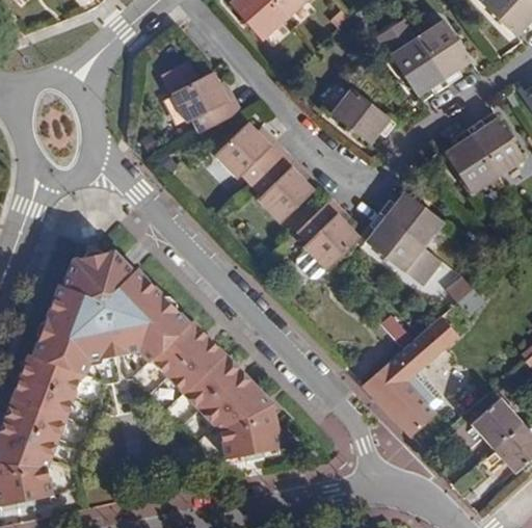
[(267,37),(290,18),(274,0),(235,0),(234,1),(267,37)]
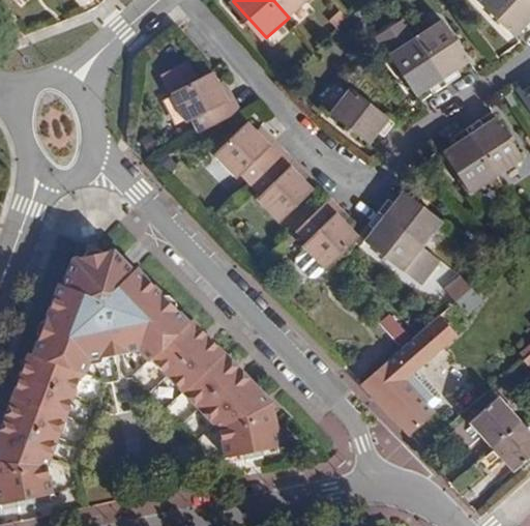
[(273,0),(289,18),(308,0),(273,0)]
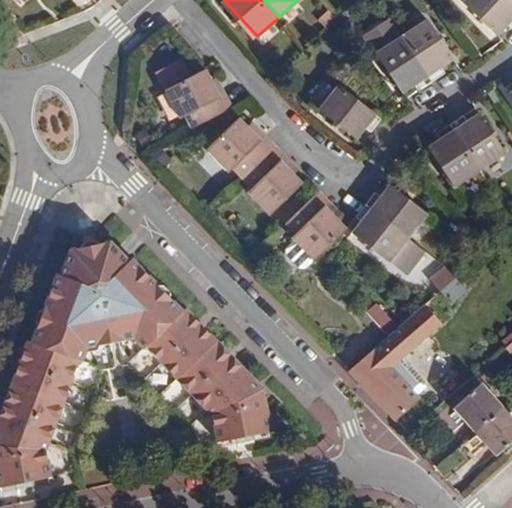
[(511,3),(508,0),(467,0),(464,3),(497,35),(508,23),(511,25),(511,3)]
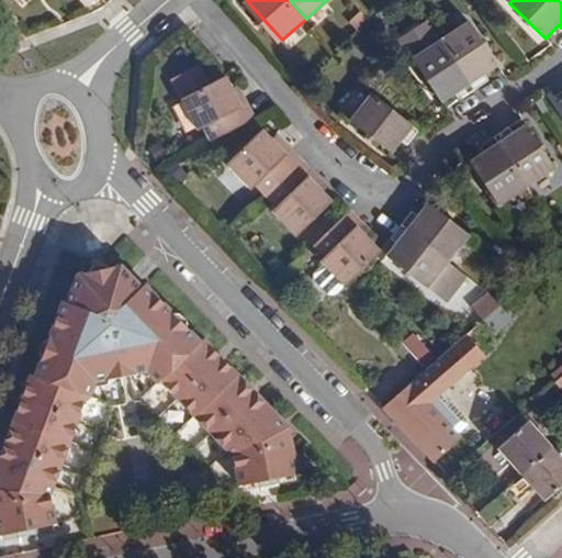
[(445,36),(476,86),(491,77),(486,69),(499,60),(472,19),(445,36)]
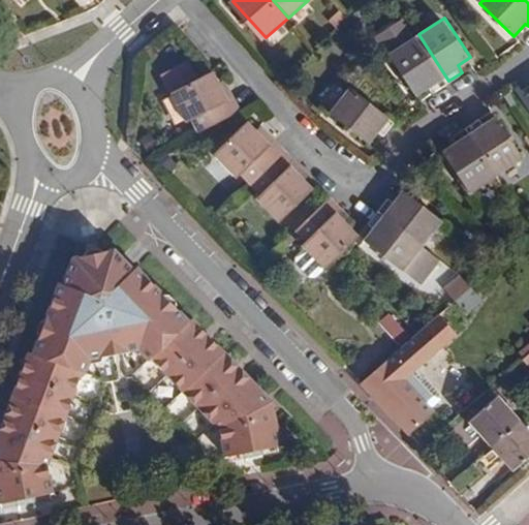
[(434,91),(448,81),(418,34),(390,53),(416,92),(429,84),(434,91)]
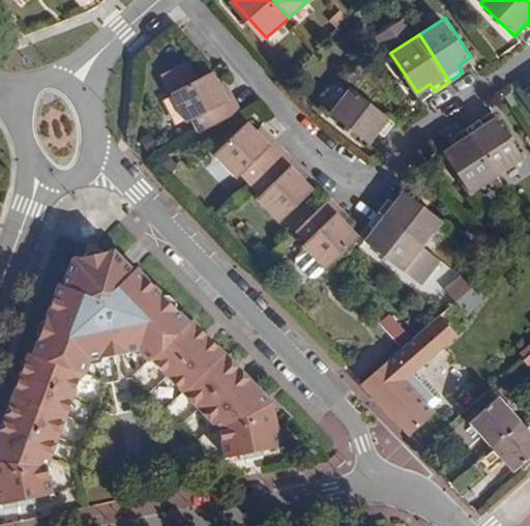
[(223,81),(217,69),(173,92),(188,120),(194,117),(201,130),(233,112),(225,99),(231,95),(223,81)]
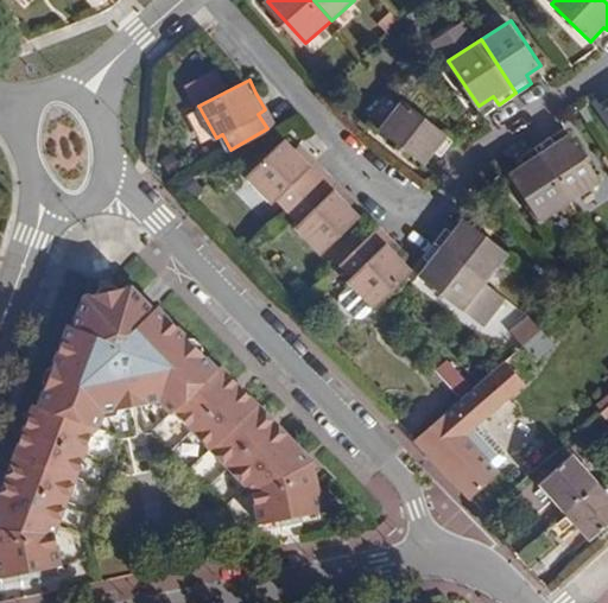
[(255,93),(265,109),(258,114),(267,128),(278,122),(259,90),(255,93)]
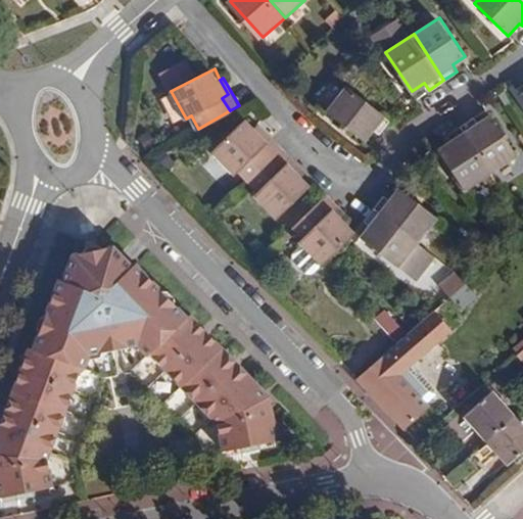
[(388,121),(347,85),(326,109),(363,140),(373,129),(379,132),(388,121)]
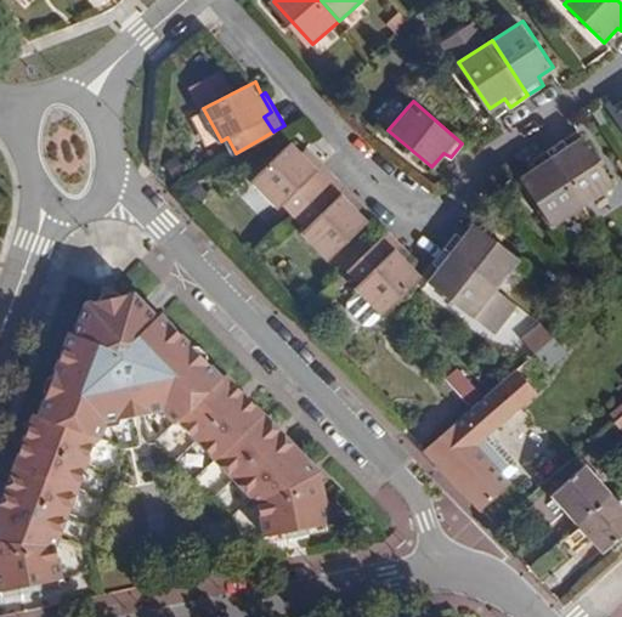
[(566,137),(550,148),(587,204),(616,185),(586,139),(572,147),(566,137)]
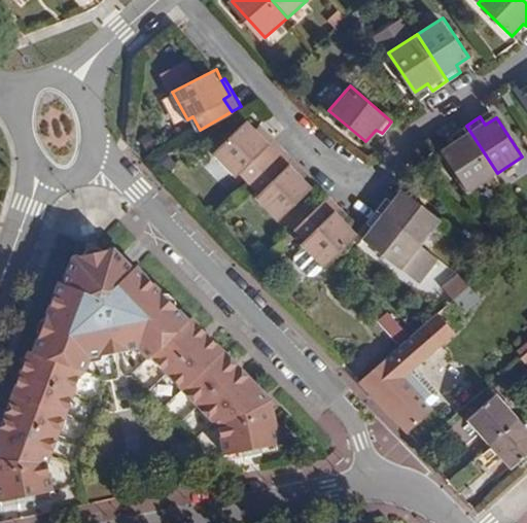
[(240,175),(249,184),(275,159),(265,148),(270,144),(255,130),(248,121),(214,155),(236,178),(240,175)]
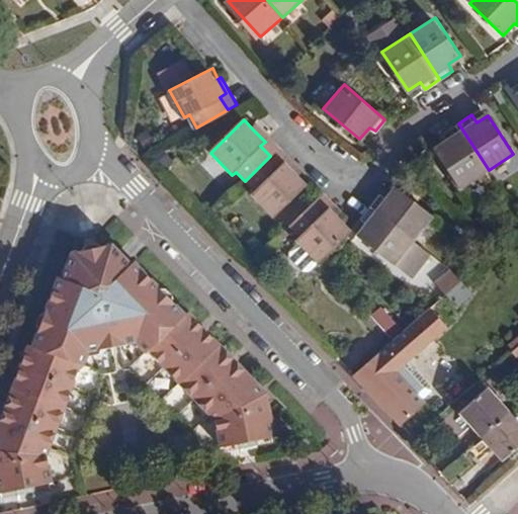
[(489,170),(458,123),(443,133),(447,141),(436,148),(462,187),(489,170)]
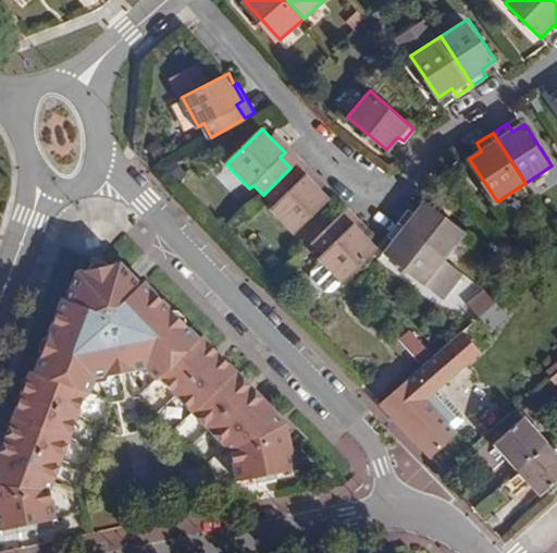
[(280,157),(291,168),(298,159),(273,134),(270,137),(285,152),(280,157)]
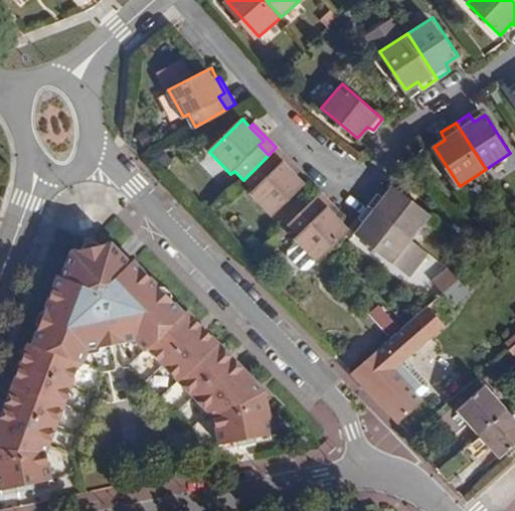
[(299,170),(276,147),(269,155),(279,164),(283,160),(296,173),(299,170)]
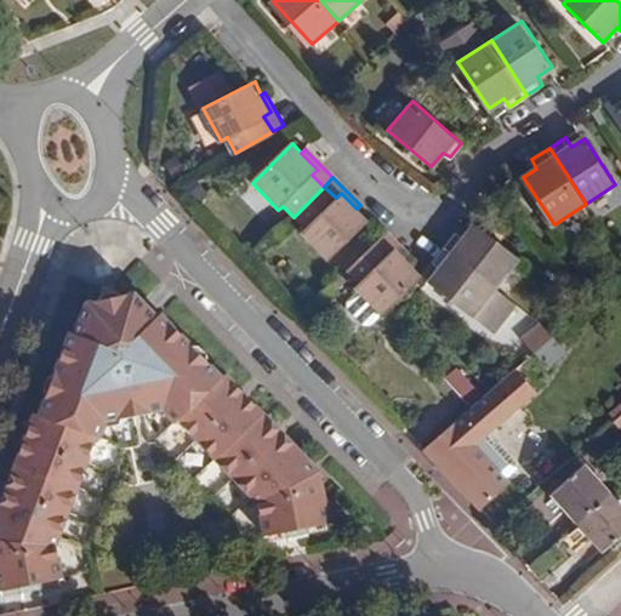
[(324,187),(294,217),(305,229),(301,235),(328,262),(362,226),(368,220),(357,209),(341,193),(336,198),(324,187)]
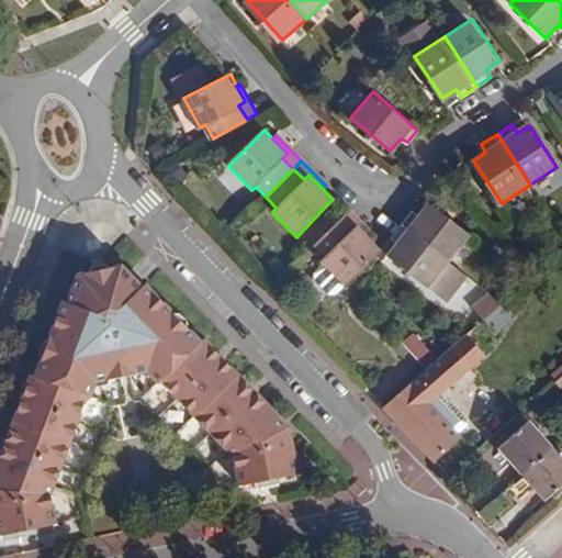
[(414,207),(403,220),(450,259),(471,234),(429,200),(420,212),(414,207)]
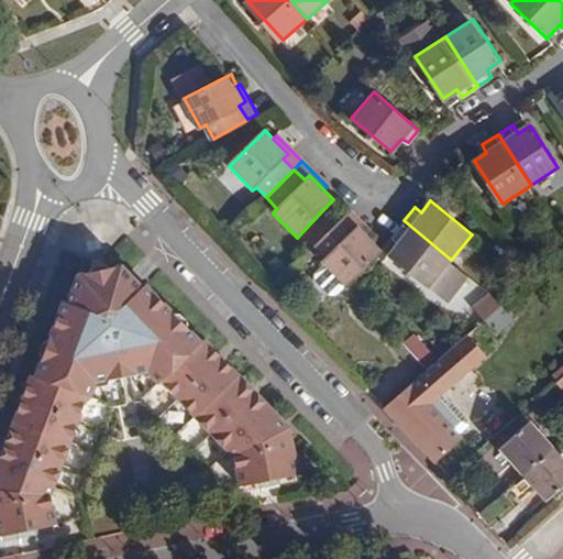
[(341,219),(352,231),(359,226),(372,239),(375,236),(350,211),(341,219)]
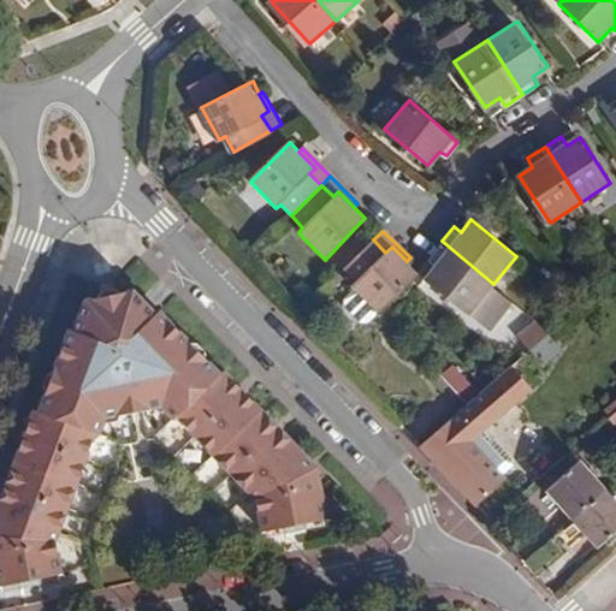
[(385,253),(373,239),(342,270),(355,283),(350,286),(351,288),(341,300),(341,306),(359,322),(363,322),(374,312),(375,313),(412,278),(418,272),(407,261),(392,247),(385,253)]
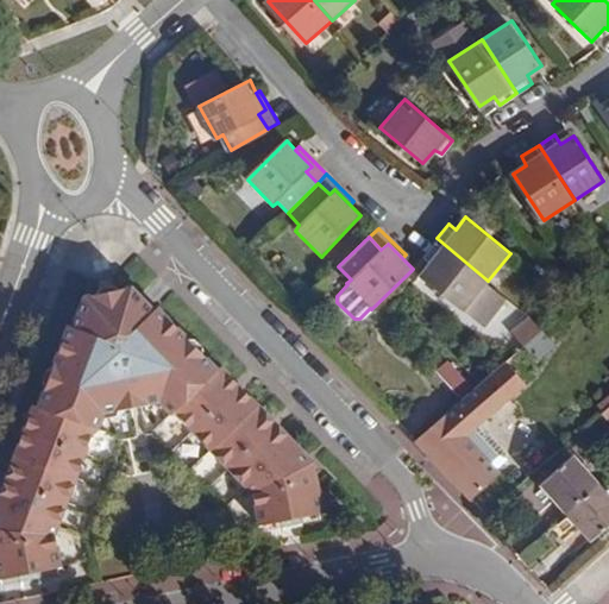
[(504,294),(488,281),(437,238),(424,255),(429,260),(421,270),(466,308),(469,304),(485,319),(504,294)]
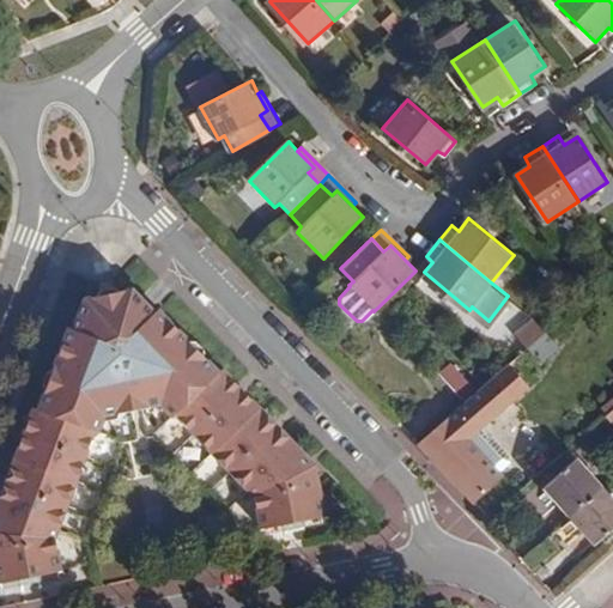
[(152,308),(133,289),(107,293),(82,298),(71,329),(67,328),(37,408),(32,407),(0,493),(0,581),(61,569),(54,536),(93,430),(98,432),(103,415),(163,403),(174,417),(178,413),(256,496),(261,529),(326,516),(316,462),(224,368),(220,371),(162,309),(157,314),(152,308)]
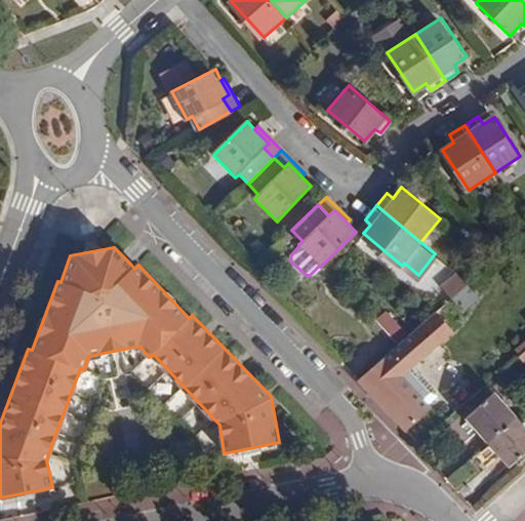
[(393,304),(377,311),(389,336),(405,328),(393,304)]
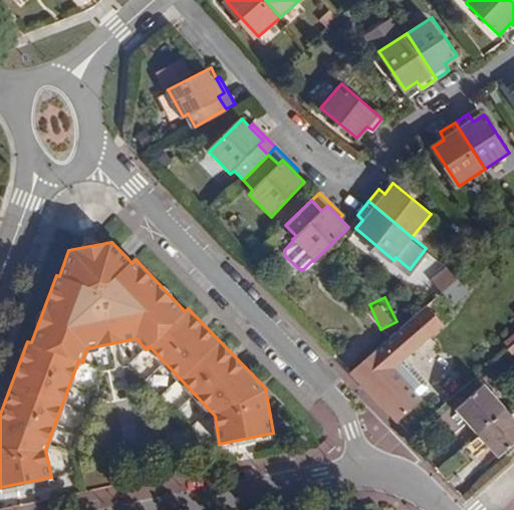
[(430,331),(413,311),(349,367),(396,418),(420,396),(418,393),(426,385),(427,380),(411,363),(408,362),(402,356),(430,331)]
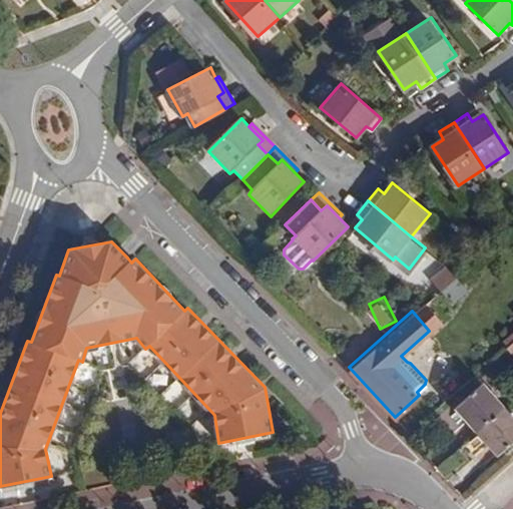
[(512,417),(500,404),(479,381),(454,403),(475,427),(497,451),(512,436),(512,417)]
